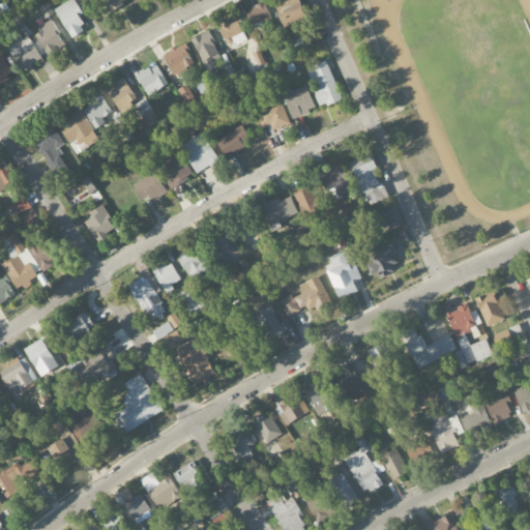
[(72,0),(56,8),(70,39),(88,31),(72,0)]
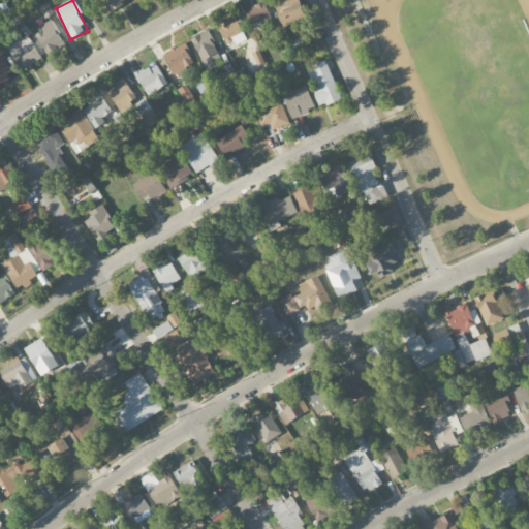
[(129,0),(102,0),(111,12),(129,0)]
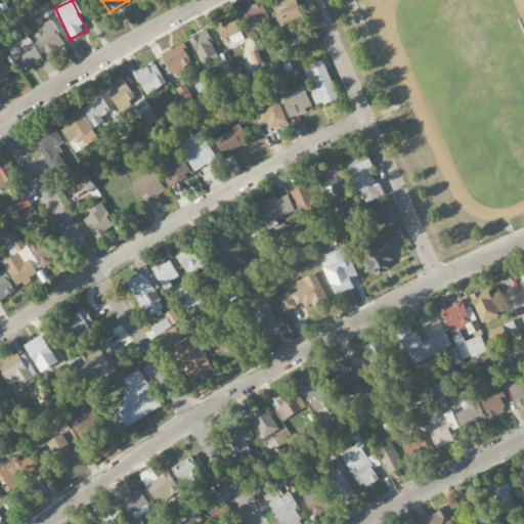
[(269,0),(281,28),(304,18),(296,0),(269,0)]
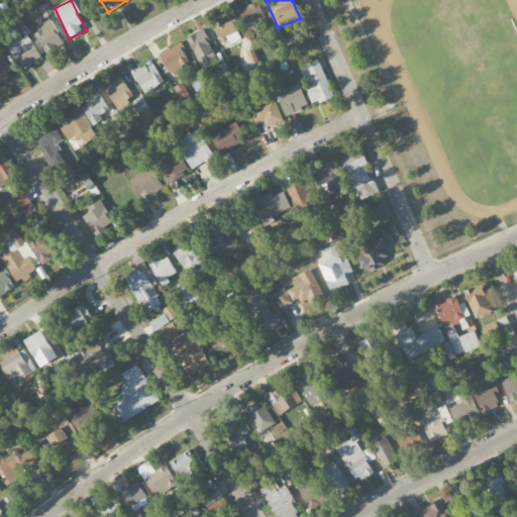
[(247,28),(266,18),(257,2),(238,11),(247,28)]
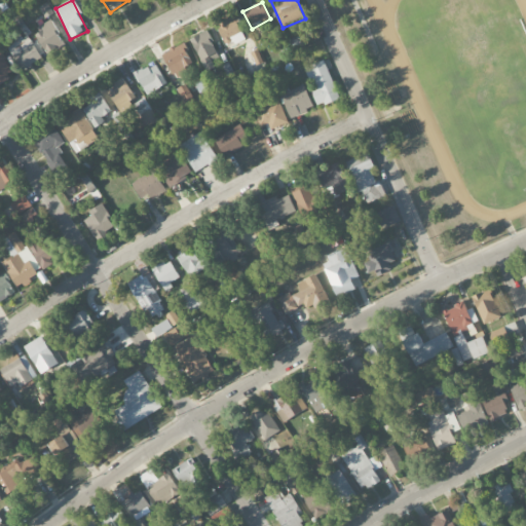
[(39,8),(44,17),(52,13),(47,3),(39,8)]
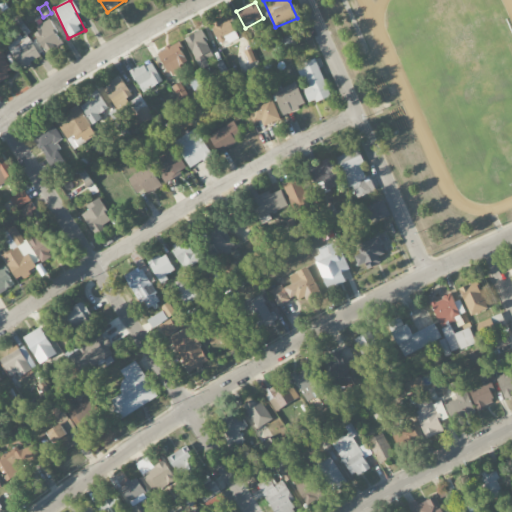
[(221,46),(239,37),(228,16),(210,24),(221,46)]
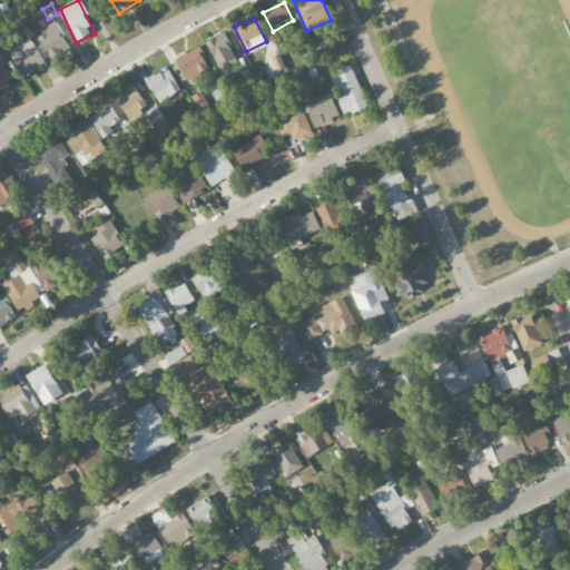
[(50,60),(70,50),(56,21),(36,32),(50,60)]
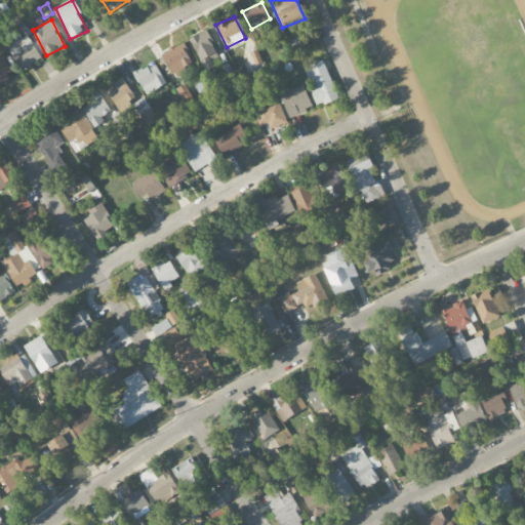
[(316,42),(312,30),(288,39),(292,51),(316,42)]
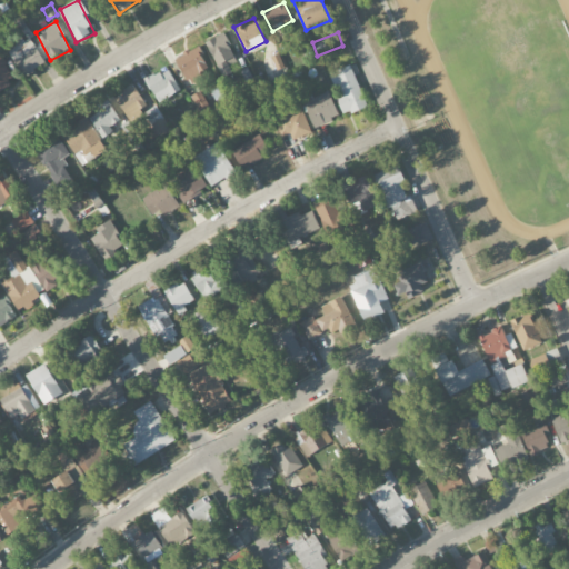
[(207,42),(223,79),(233,75),(230,68),(238,65),(225,33),(207,42)]
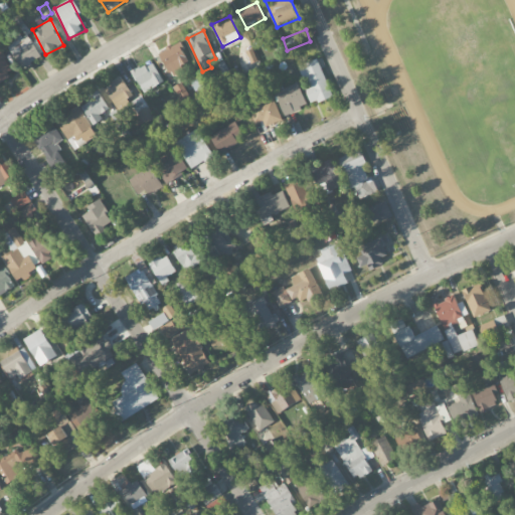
[(23,67),(44,54),(36,41),(32,43),(27,35),(10,46),(23,67)]
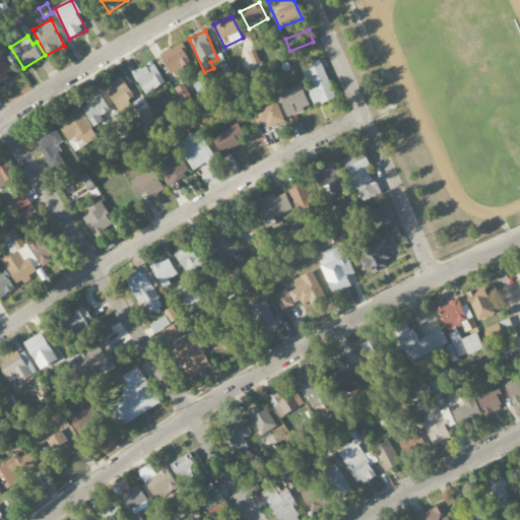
[(192,65),(181,43),(160,53),(172,76),(192,65)]
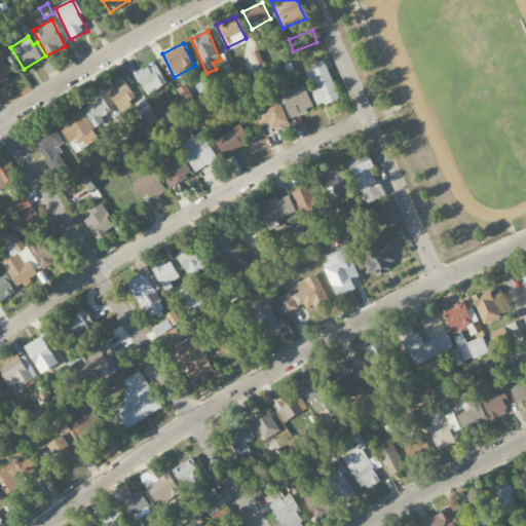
[(0,84),(13,78),(1,53),(0,53),(0,84)]
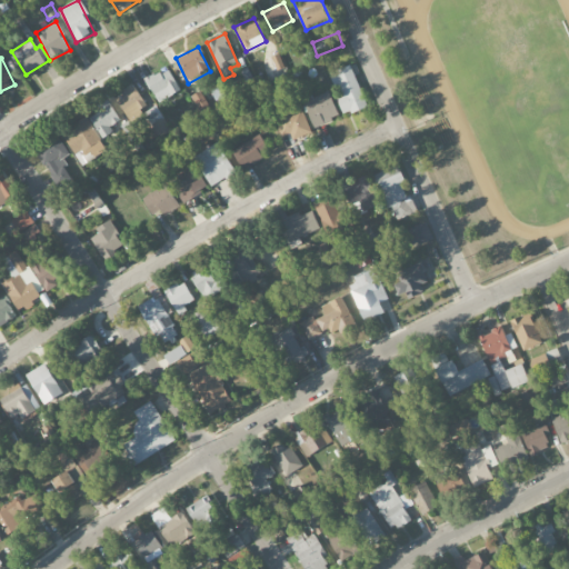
[(366,108),(352,66),(331,72),(339,98),(337,99),(342,116),(366,108)]
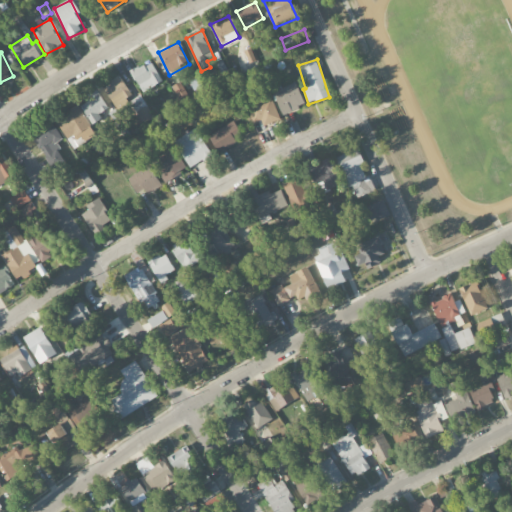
[(131,71),(140,93),(162,83),(153,62),(131,71)]
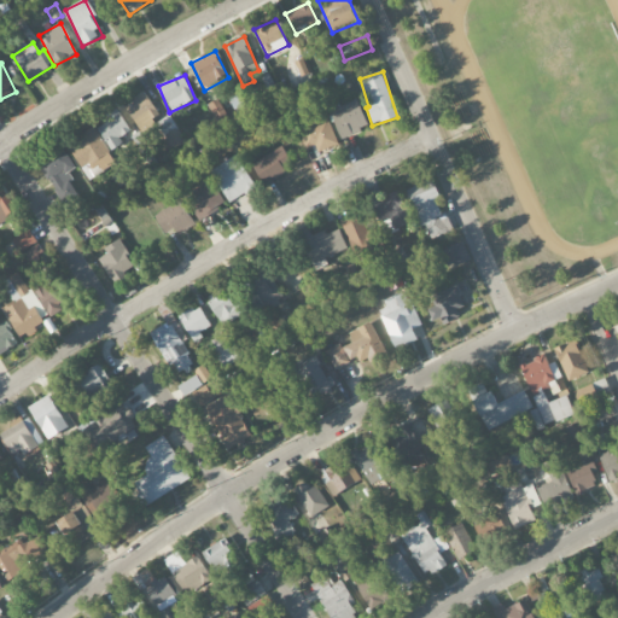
[(151,120),(159,115),(145,92),(124,106),(143,134),(155,124),(151,120)]
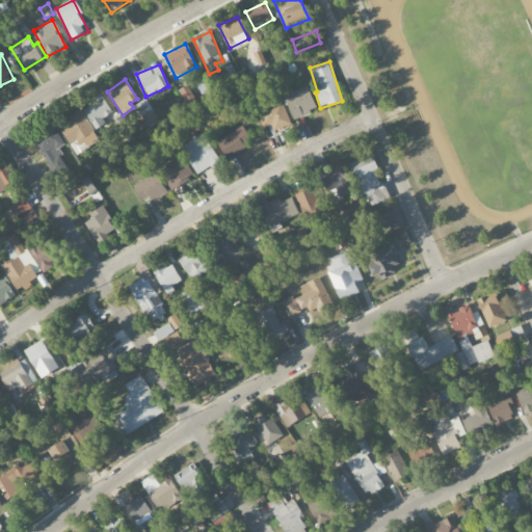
[(284,95),(294,120),(318,110),(308,85),(284,95)]
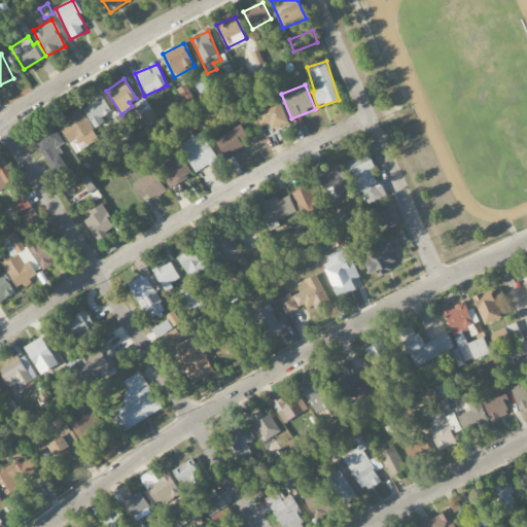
[(91,105),(83,110),(94,128),(113,115),(99,93),(88,100),(91,105)]
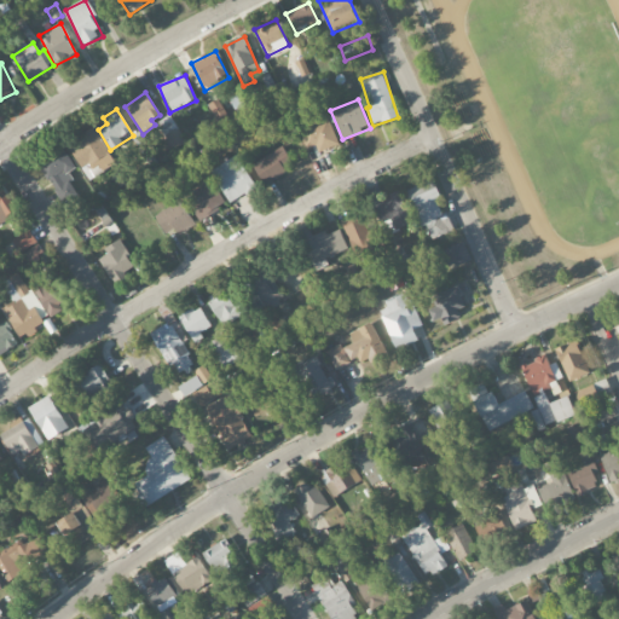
[(339,145),(329,120),(301,131),(312,156),(339,145)]
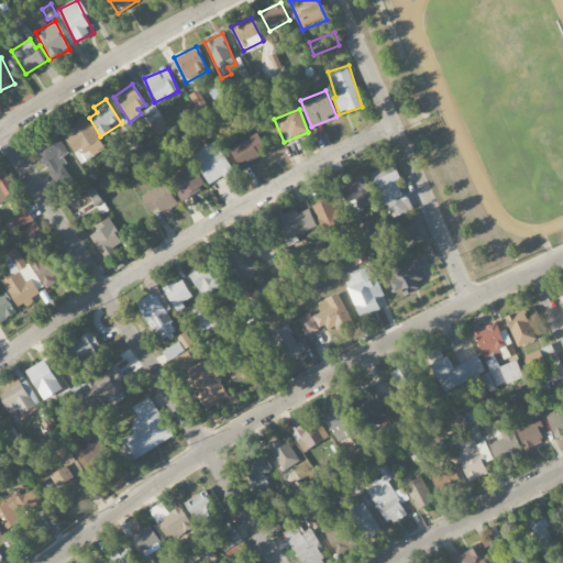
[(166,125),(162,117),(150,123),(154,132),(166,125)]
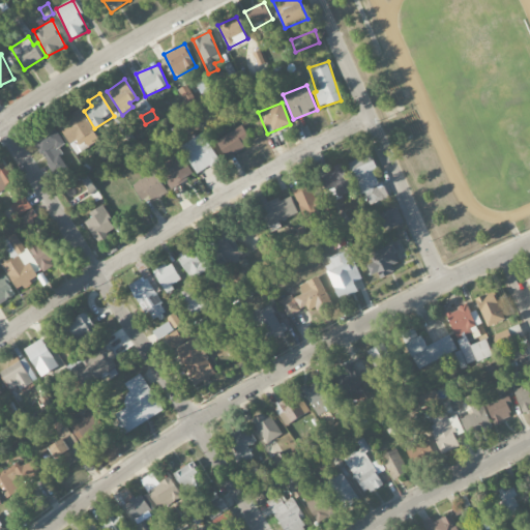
[(75,154),(98,141),(82,112),(58,124),(75,154)]
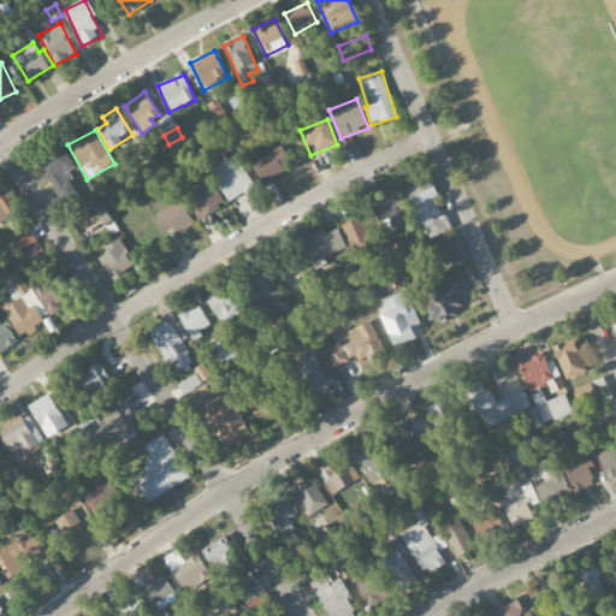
[(132,135),(143,160),(150,158),(140,132),(132,135)]
